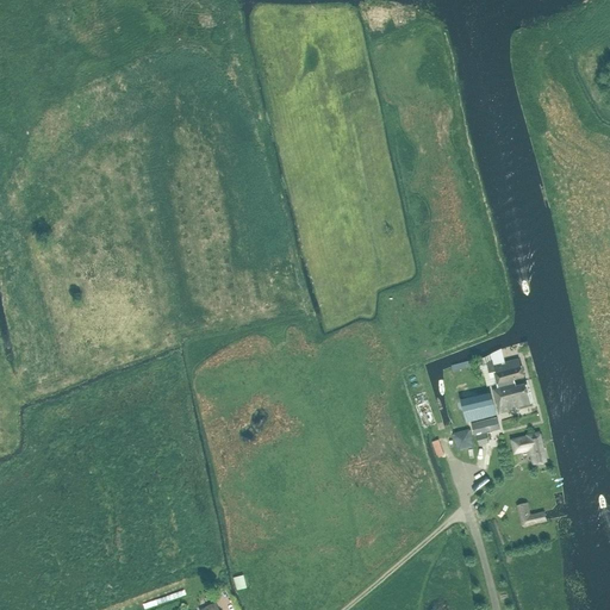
[(518,359),(493,366),(491,356),(481,359),(483,365),(479,366),(481,377),(484,375),(487,386),(524,377),(521,365),(520,366),(518,359)]
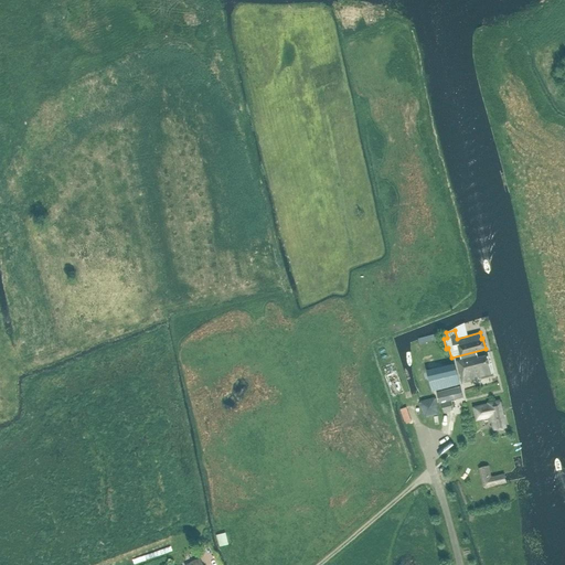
[(492,374),(488,355),(478,358),(478,355),(457,361),(462,383),(481,379),(481,376),(492,374)]
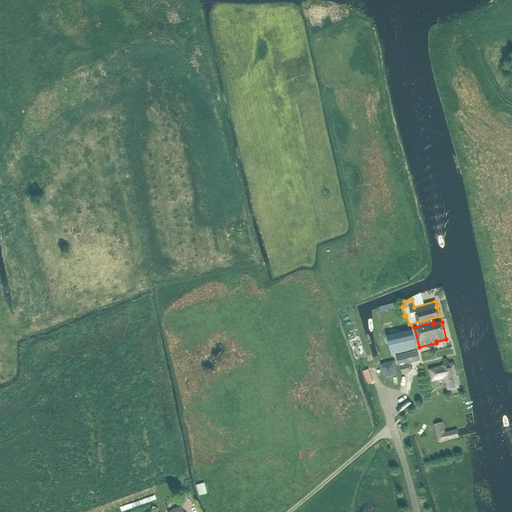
[(417,348),(412,329),(387,336),(391,354),(417,348)]
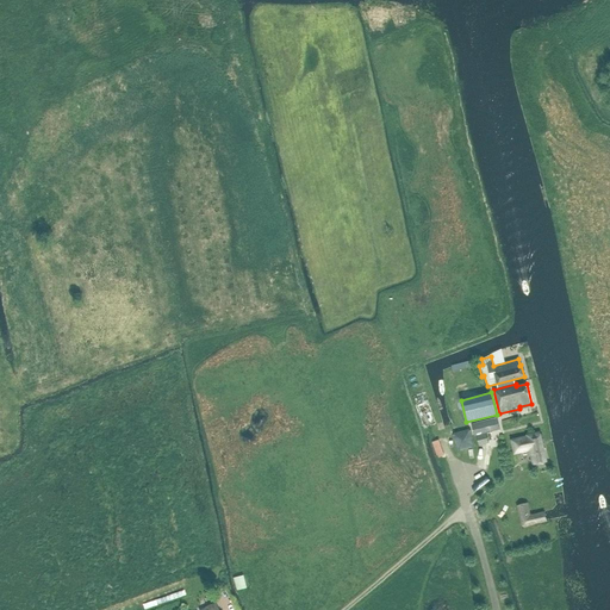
[(472,424),(474,431),(499,425),(498,417),(472,424)]
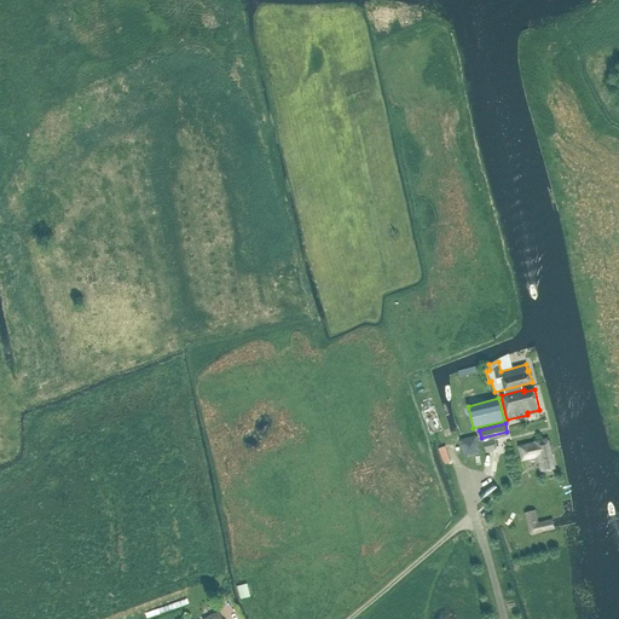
[(508,435),(507,432),(481,438),(481,443),(484,441),(486,451),(497,449),(495,439),(508,435)]
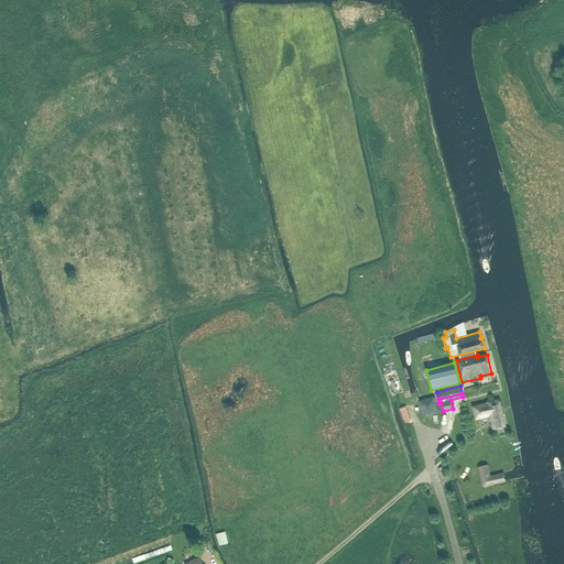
[(506,426),(499,399),(487,402),(488,403),(473,407),(476,419),(490,415),(494,429),(506,426)]
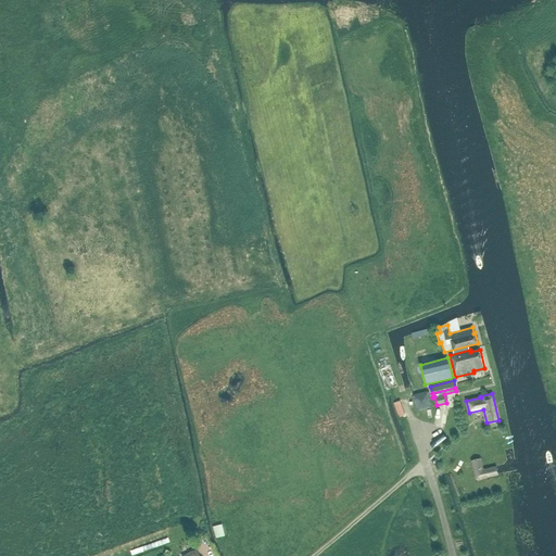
[(412,396),(415,413),(428,409),(424,394),(412,396)]
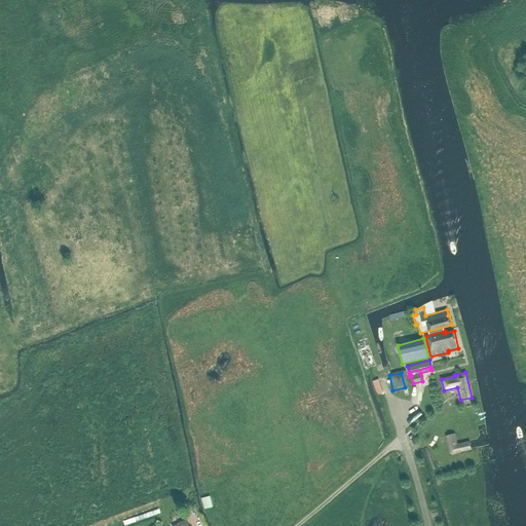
[(377,383),(379,395),(385,393),(382,381),(377,383)]
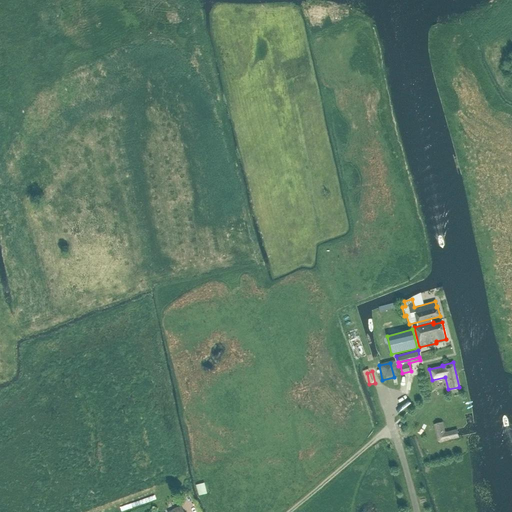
[(361,385),(368,384),(366,375),(359,376),(361,385)]
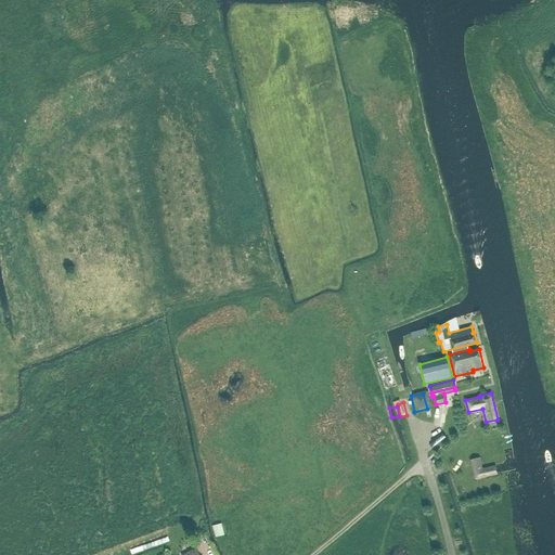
[(476,478),(498,474),(495,465),(482,468),(480,457),(472,460),(476,478)]
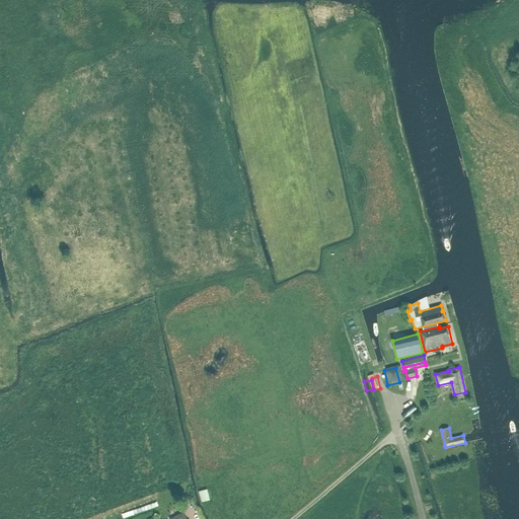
[(203,490),(194,492),(196,503),(205,501),(203,490)]
